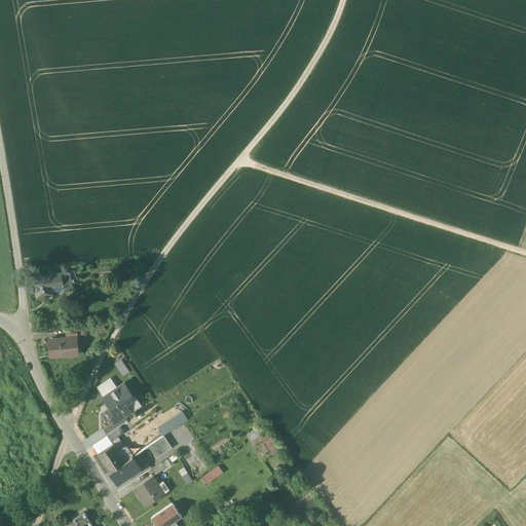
[(73,290),(70,271),(62,273),(63,282),(65,290),(65,291),(73,290)]
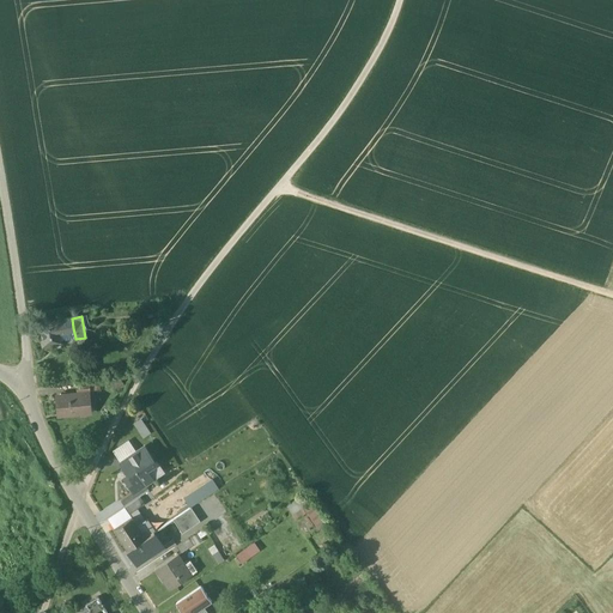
[(72,319),(40,325),(43,346),(61,343),(61,341),(59,331),(73,328),(72,319)]
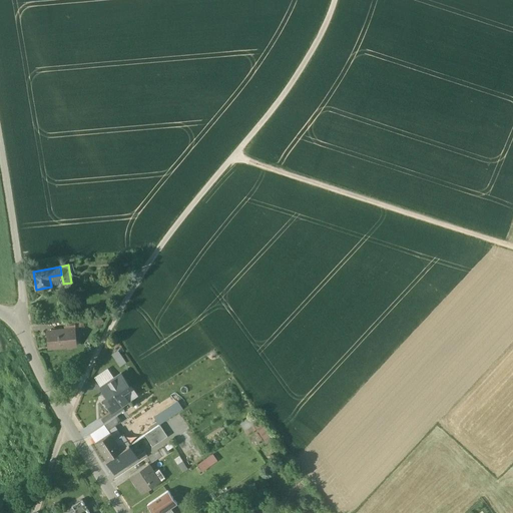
[(61,275),(49,277),(51,286),(63,283),(61,275)]
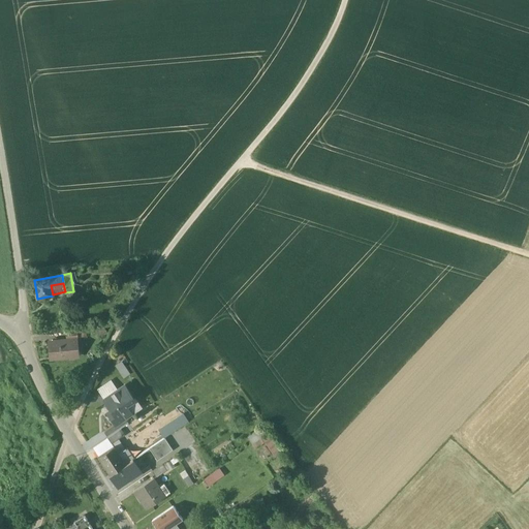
[(78,330),(66,331),(66,339),(66,340),(75,340),(75,339),(79,339),(78,330)]
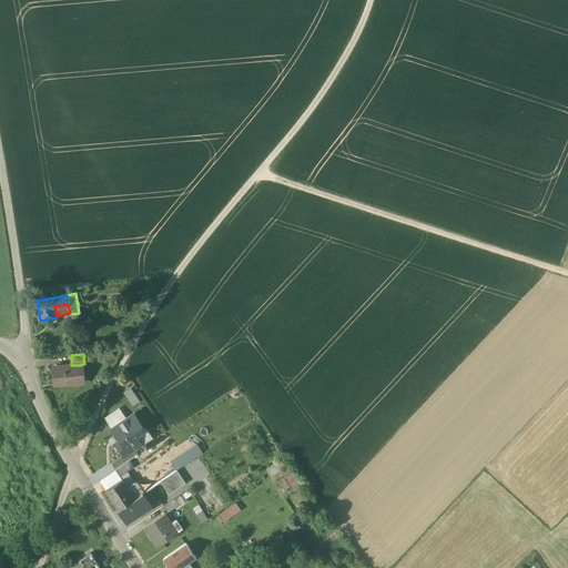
[(81,365),(71,365),(71,364),(66,365),(66,366),(54,367),(56,384),(66,383),(66,385),(73,384),(73,383),(82,382),(81,365)]
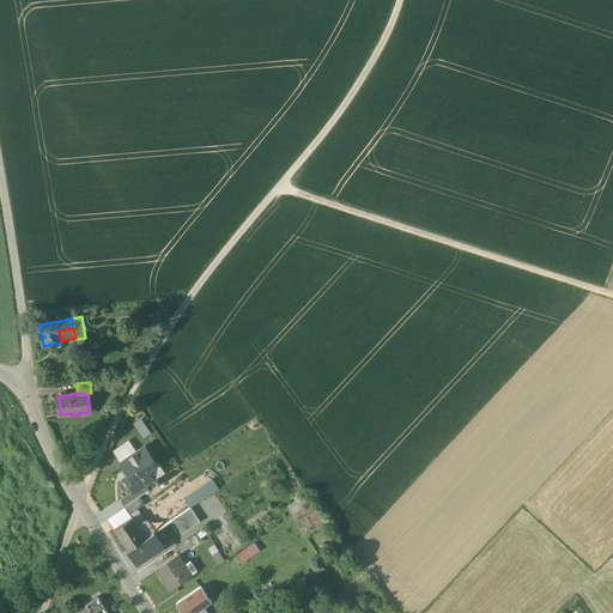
[(145,418),(137,420),(143,436),(150,434),(145,418)]
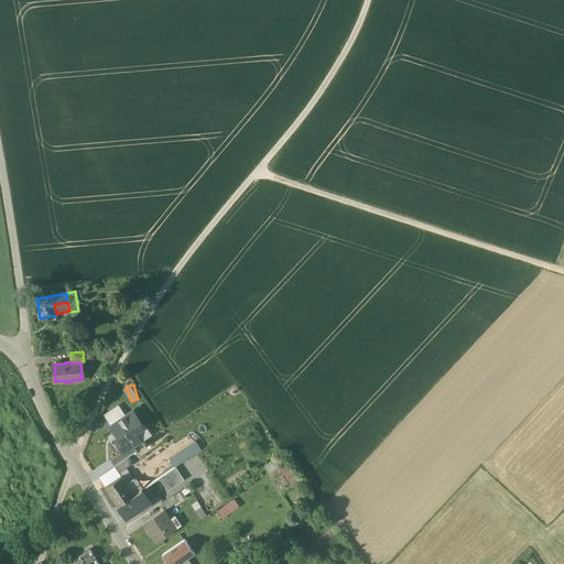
[(133,411),(111,425),(119,437),(116,440),(123,452),(133,445),(140,441),(133,432),(142,425),(133,411)]
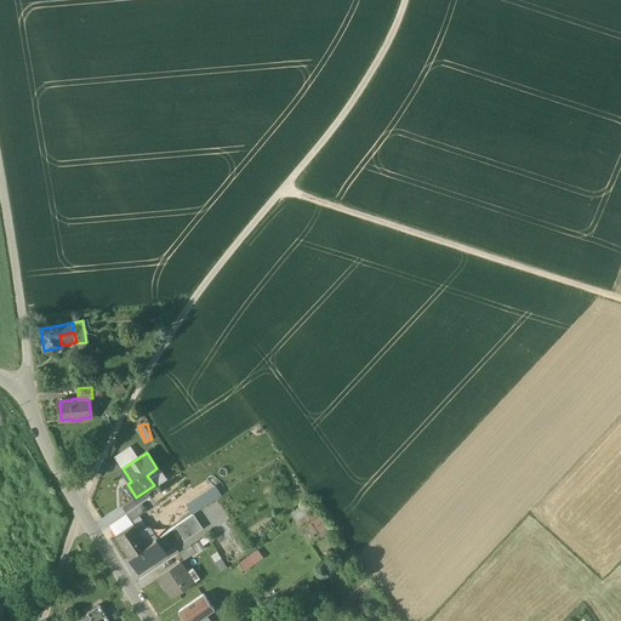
[(186,505),(193,514),(221,496),(214,485),(186,505)]
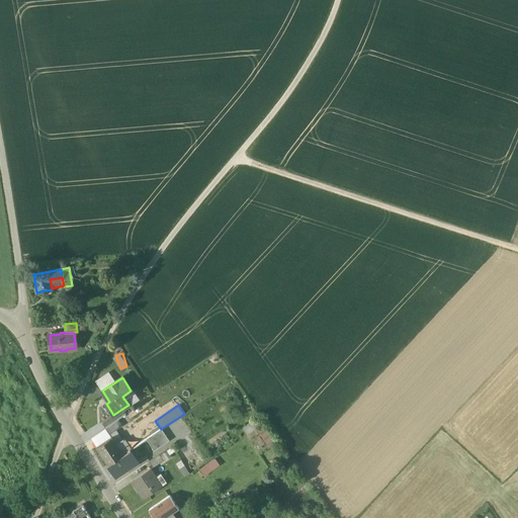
[(122,409),(113,415),(102,423),(105,428),(118,419),(125,414),(122,409)]
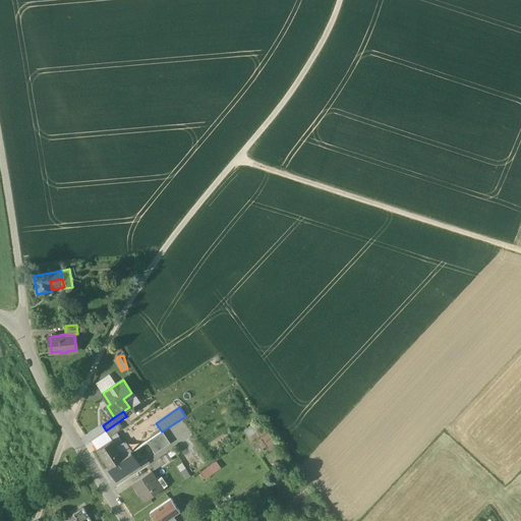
[(119,421),(106,430),(110,437),(123,428),(119,421)]
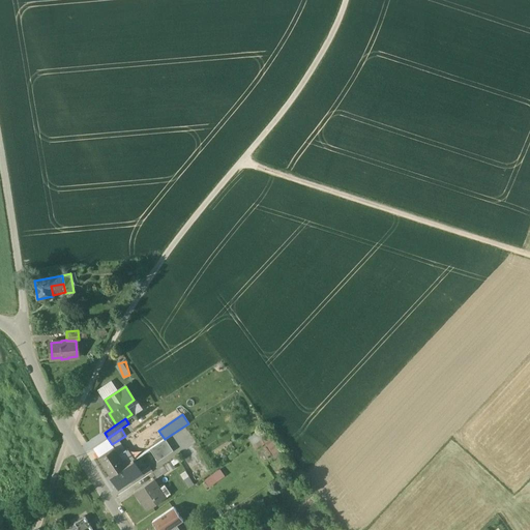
[(173,451),(166,439),(165,439),(149,449),(157,462),(173,451)]
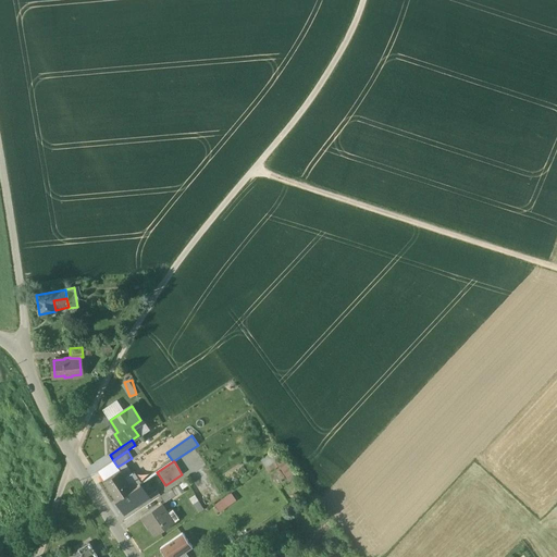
[(120,470),(103,481),(116,499),(133,489),(120,470)]
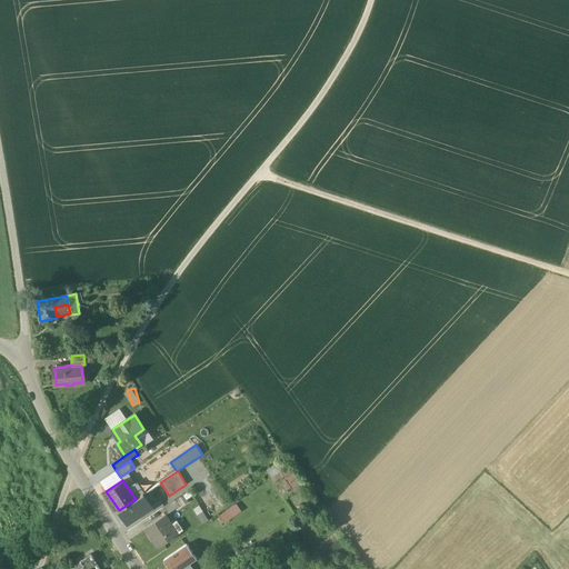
[(136,499),(119,510),(128,522),(152,507),(143,495),(136,499)]
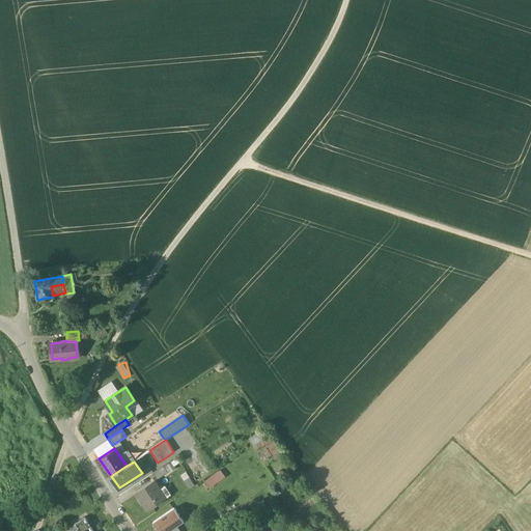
[(164,466),(154,473),(157,479),(167,472),(164,466)]
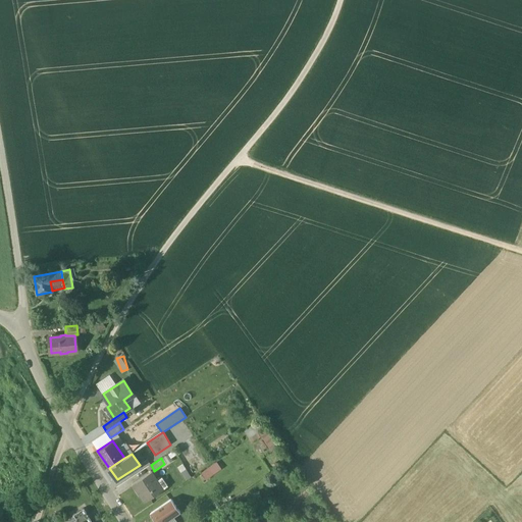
[(207,479),(222,468),(217,461),(202,472),(207,479)]
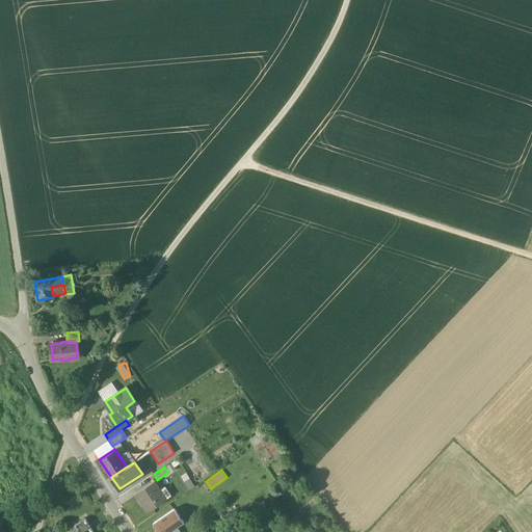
[(166,499),(155,480),(135,494),(148,511),(166,499)]
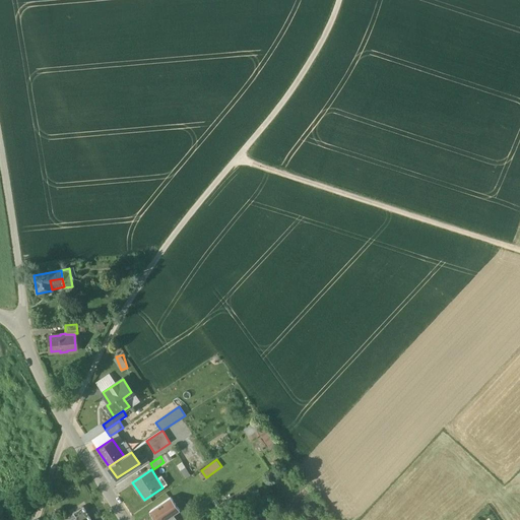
[(171,497),(149,512),(154,519),(165,519),(180,510),(171,497)]
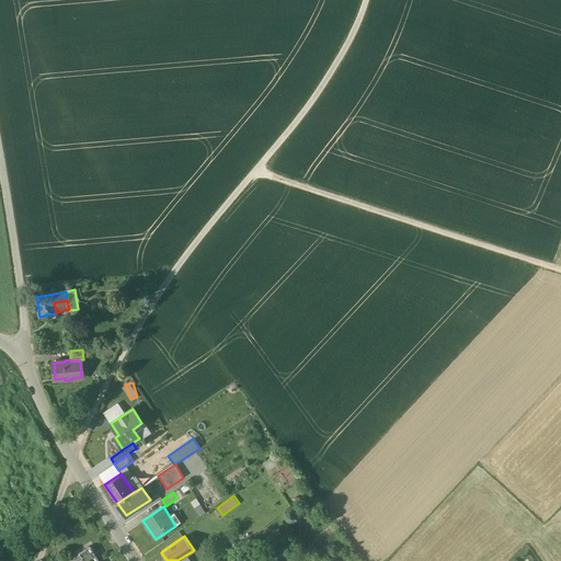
[(80,560),(96,560),(89,548),(78,554),(82,560),(80,560)]
